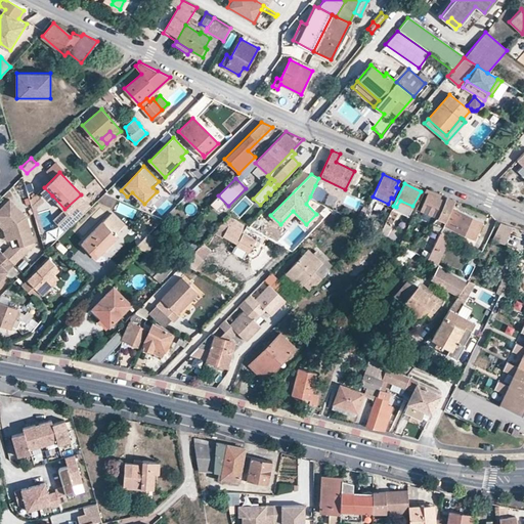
[(315,185),(310,197),(320,203),(326,191),(315,185)]
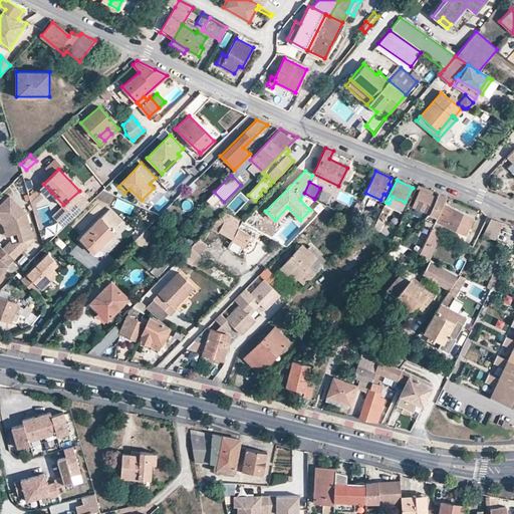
[(43,184),(39,187),(47,195),(51,192),(43,184)]
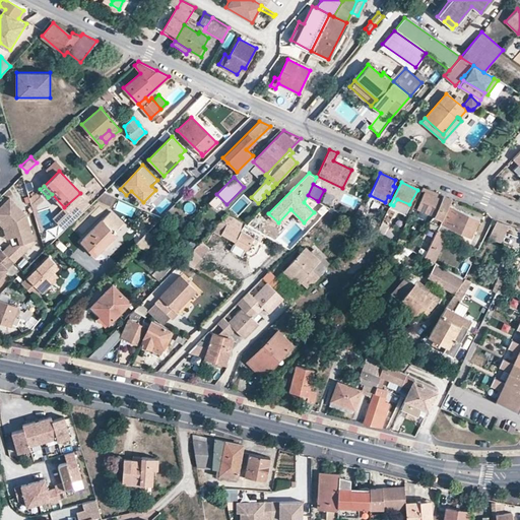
[(425,192),(417,208),(435,215),(442,199),(437,197),(425,192)]
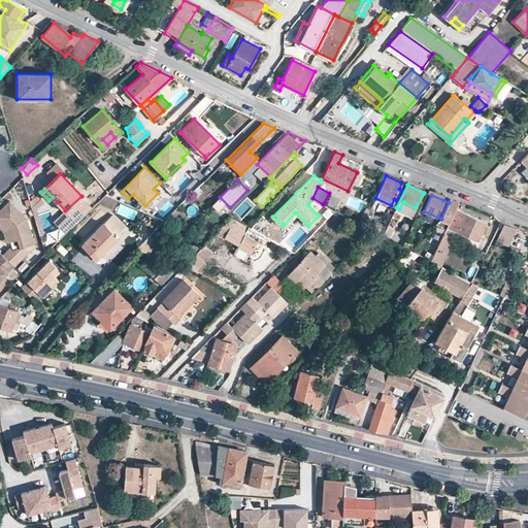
[(447,195),(443,200),(449,202),(441,219),(436,224),(447,228),(448,226),(455,209),(458,200),(455,199),(447,195)]
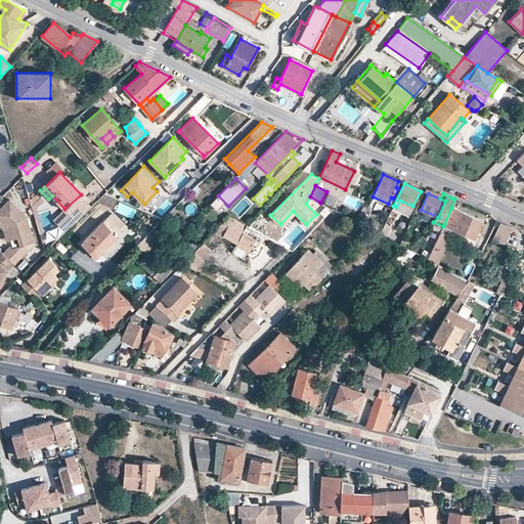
[(89,204),(81,194),(64,209),(73,218),(89,204)]
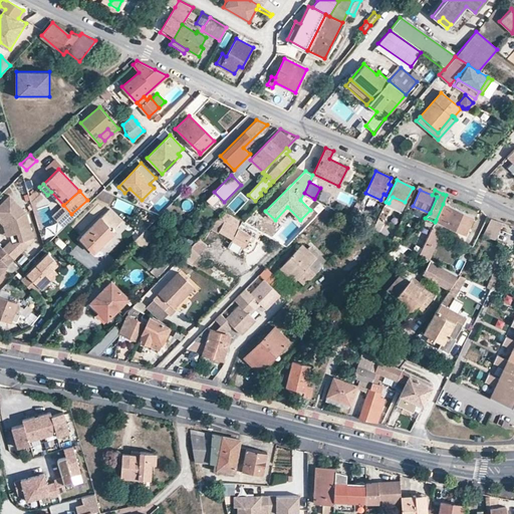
[(25,212),(9,195),(0,204),(0,217),(6,223),(10,235),(17,233),(20,241),(12,243),(10,241),(3,248),(14,258),(34,239),(25,212)]
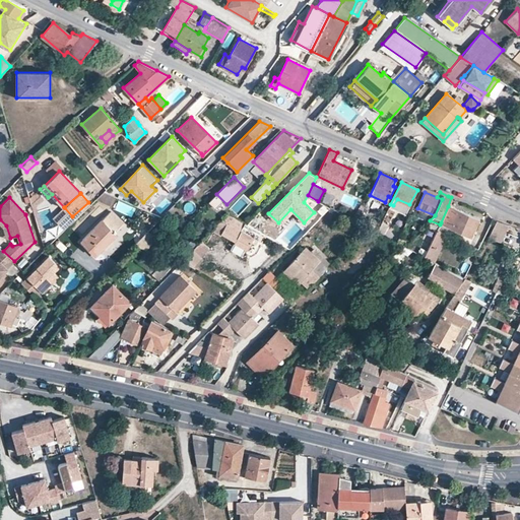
[(448,206),(441,222),(448,226),(470,237),(478,219),(448,206)]
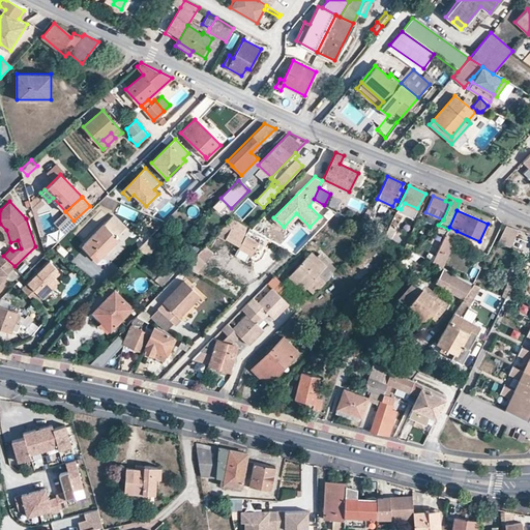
[(296,213),(284,227),(285,229),(296,217),(307,228),(310,227),(296,213)]
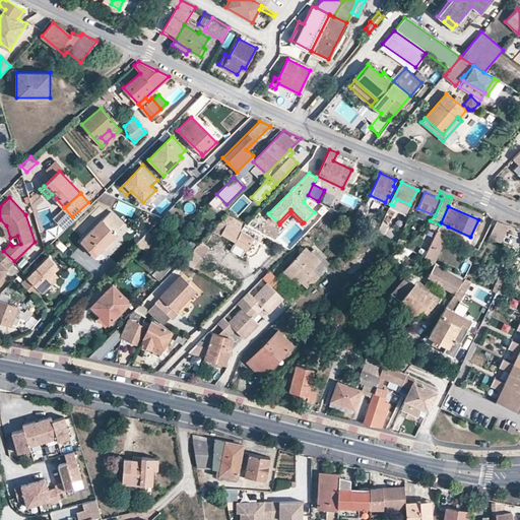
[(111,212),(81,243),(93,254),(100,247),(103,250),(104,249),(112,240),(116,237),(114,234),(123,224),(111,212)]
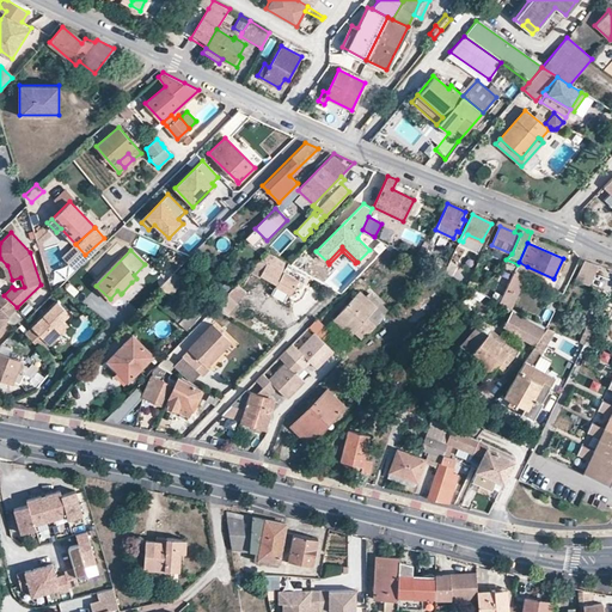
[(269,251),(249,271),(259,277),(261,275),(277,285),(275,287),(291,295),(295,286),(300,288),(308,275),(287,263),(285,268),(275,262),(277,257),(269,251)]
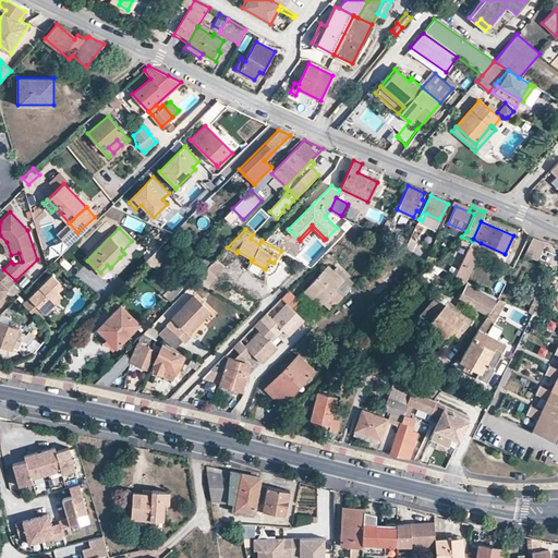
[(253,234),(251,239),(259,244),(262,240),(253,234)]
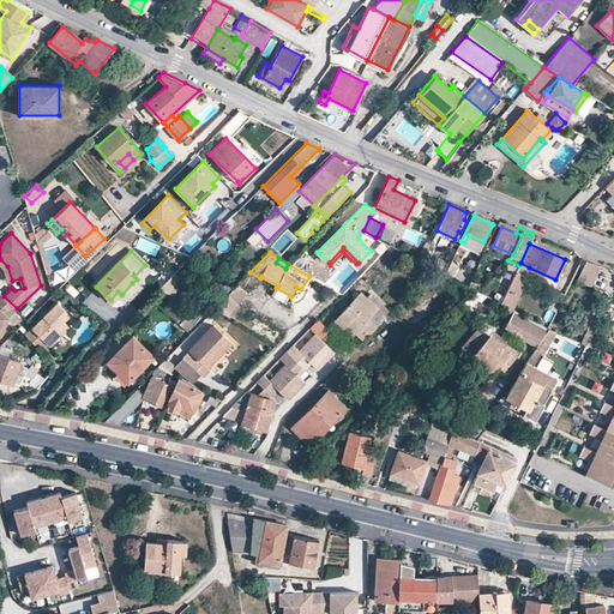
[(451,262),(445,274),(451,278),(458,265),(451,262)]
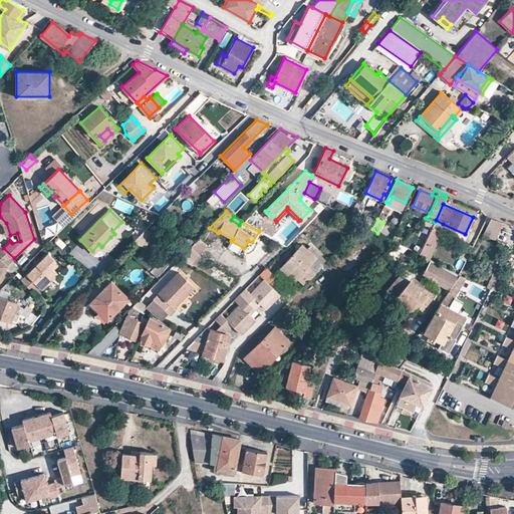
[(491,219),(485,236),(497,240),(503,223),(491,219)]
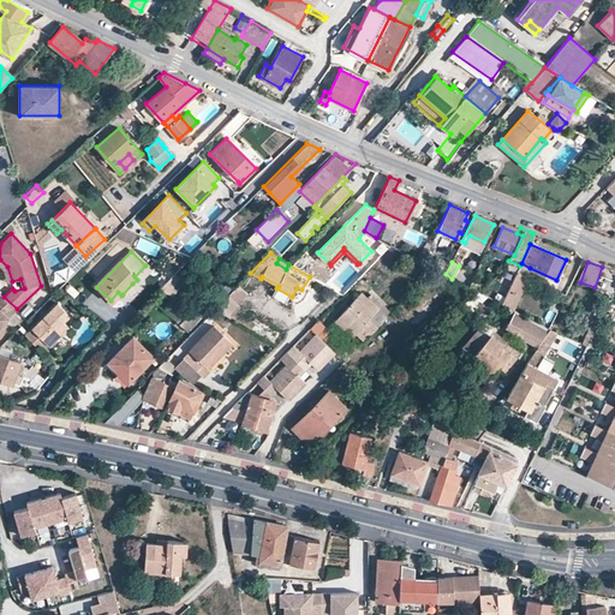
[(520,266),(517,272),(526,276),(530,268),(521,263),(520,266)]
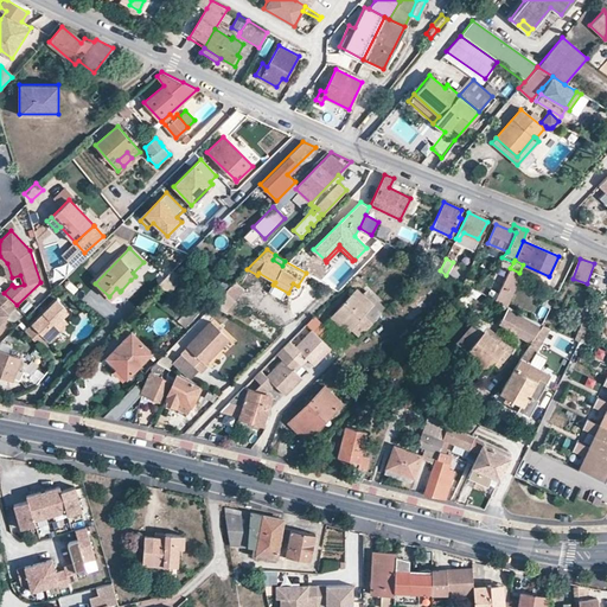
[(177,268),(166,280),(170,282),(180,272),(177,268)]
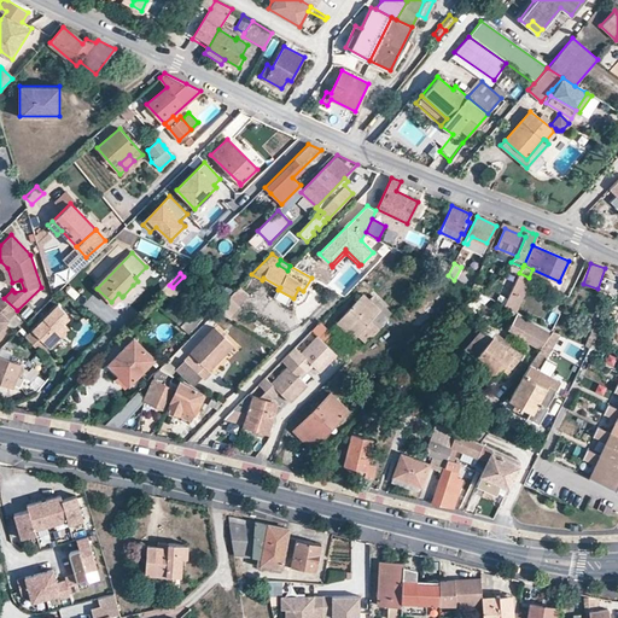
[(512,291),(505,304),(514,310),(517,312),(531,280),(529,278),(519,273),(512,291)]
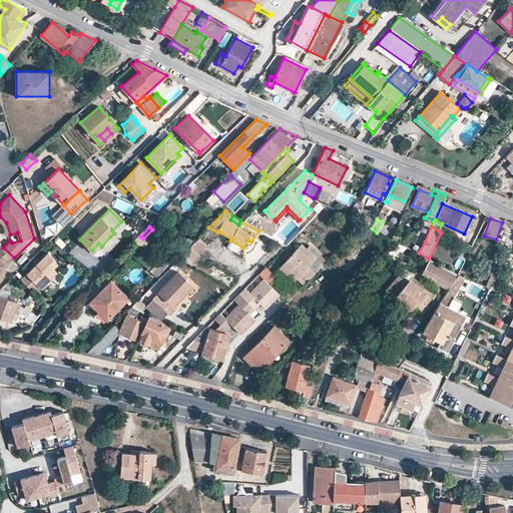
[(187,233),(179,240),(187,248),(190,246),(195,240),(187,233)]
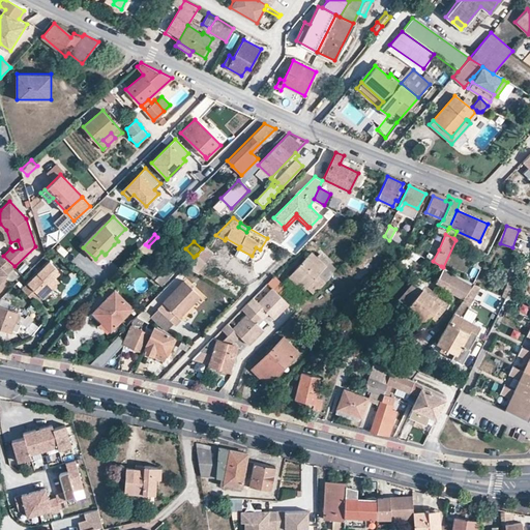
[(114,244),(106,254),(109,256),(117,247),(114,244)]
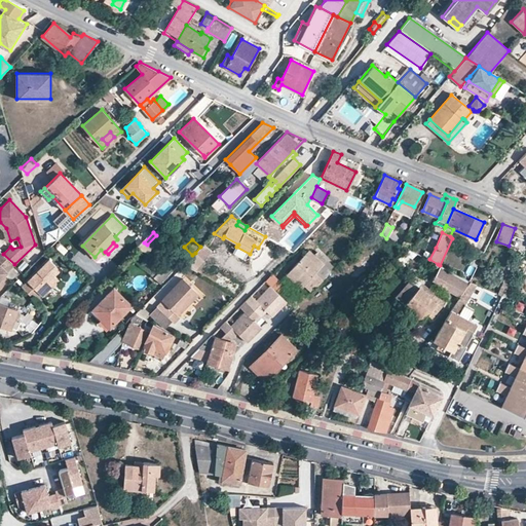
[(426,242),(420,255),(429,259),(436,248),(426,242)]
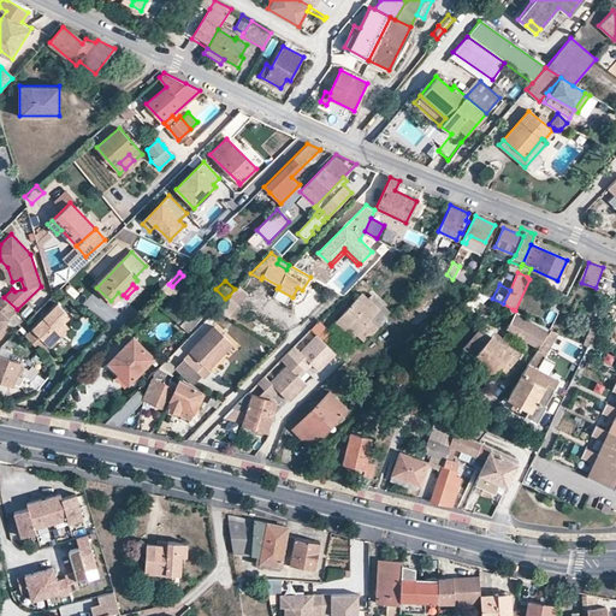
[(235,289),(229,296),(237,304),(247,294),(238,286),(235,289)]
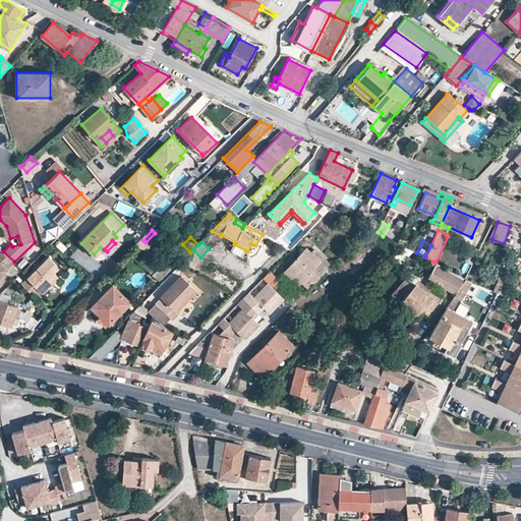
[(471,246),(464,259),(471,263),(477,249),(471,246)]
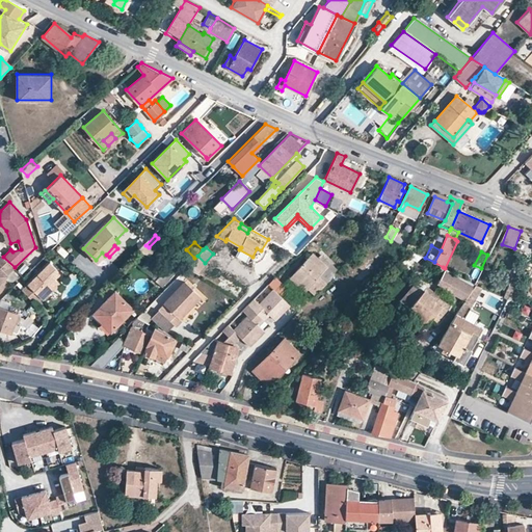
[(102,253),(96,260),(98,262),(105,256),(102,253)]
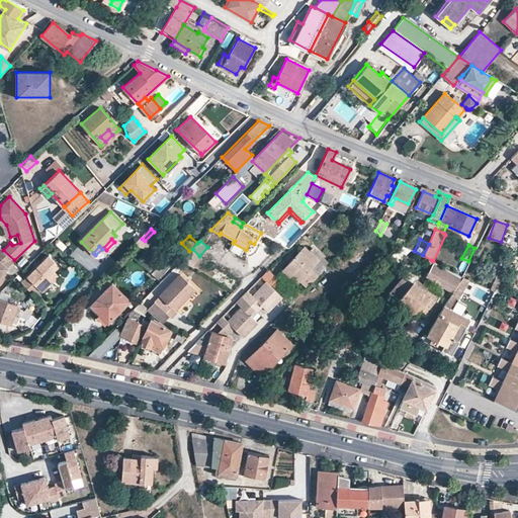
[(3,250),(0,247),(0,274),(14,261),(3,250)]
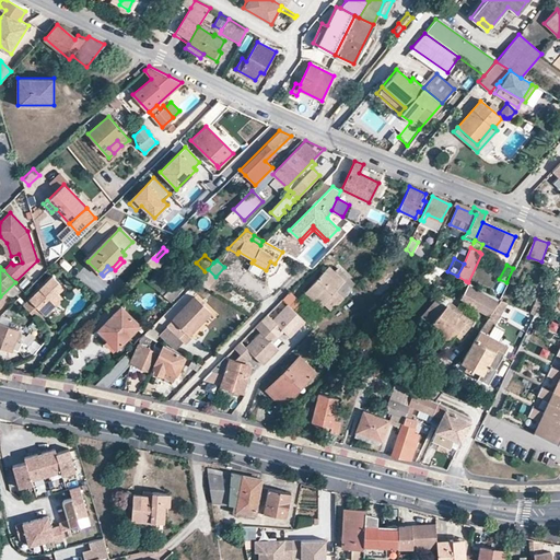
[(327,268),(308,288),(324,303),(331,310),(349,292),(345,289),(349,284),(339,276),(338,278),(327,268)]
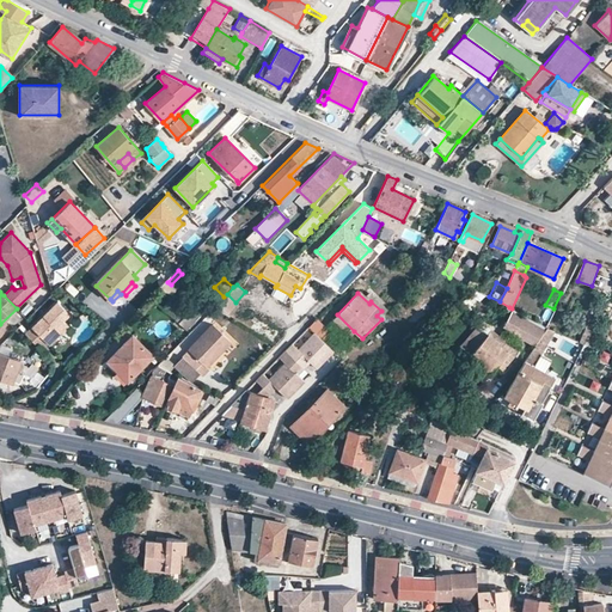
[(224,297),(214,307),(225,314),(236,303),(227,294),(224,297)]
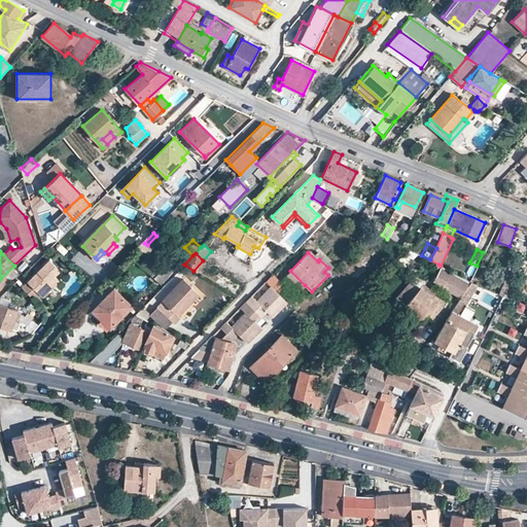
[(58,267),(49,259),(23,287),(34,300),(34,299),(39,293),(42,296),(53,287),(54,287),(61,281),(56,276),(59,274),(55,270),(58,267)]
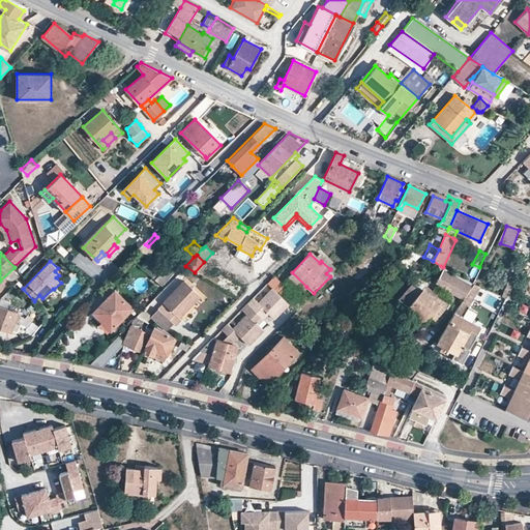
[(466,295),(473,283),(443,267),(437,281),(466,295)]
